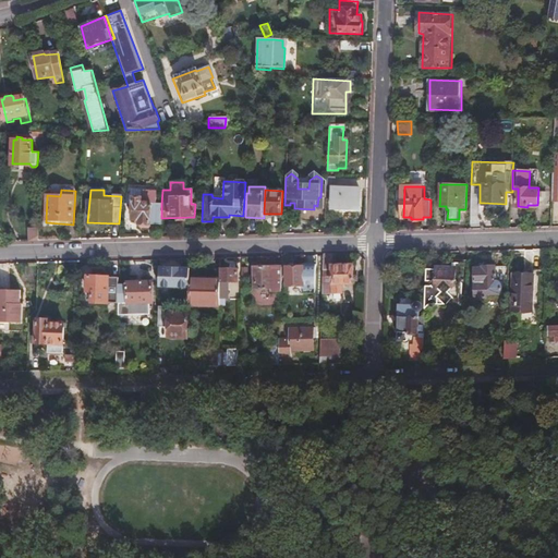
[(330,209),(346,209),(358,210),(359,201),(359,190),(340,190),(340,193),(331,193),(330,209)]
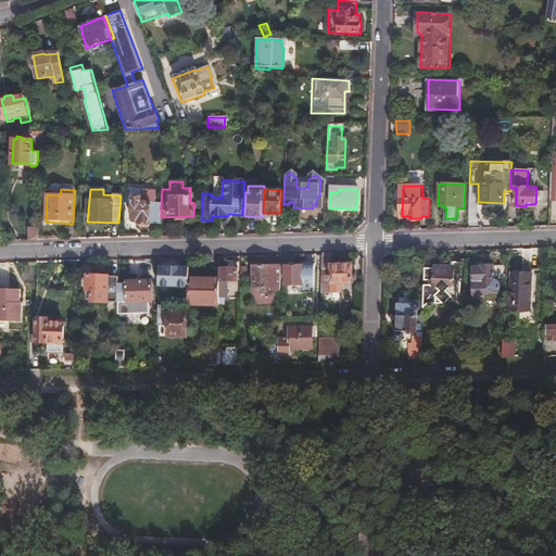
[(149,223),(160,224),(161,217),(161,203),(154,202),(155,191),(128,190),(127,203),(131,203),(130,224),(137,224),(139,227),(148,227),(148,225),(149,225),(149,223)]
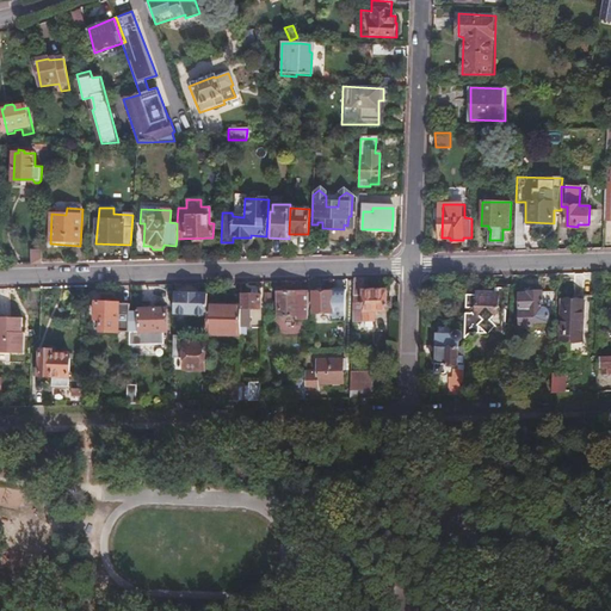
[(392,230),(378,229),(378,233),(394,234),(395,220),(393,220),(392,230)]
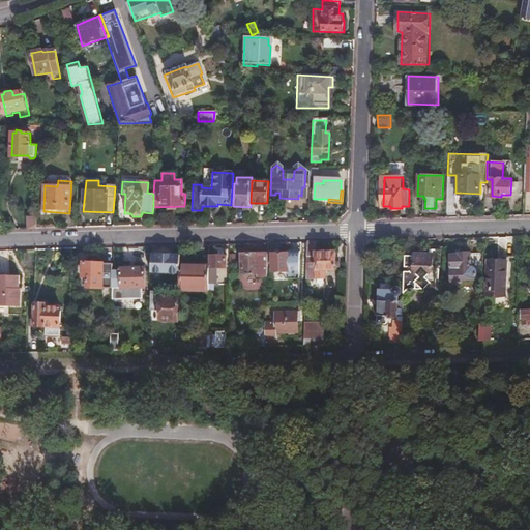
[(23,217),(22,229),(36,229),(37,218),(32,218),(32,215),(26,215),(25,217),(23,217)]
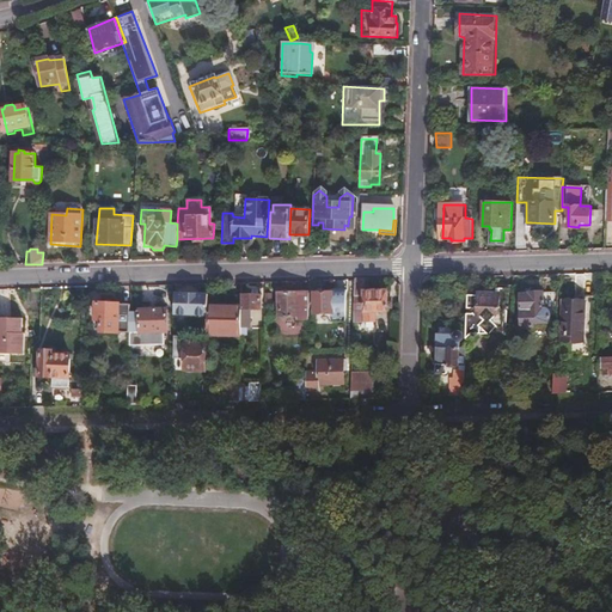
[(365,291),(365,279),(354,279),(353,311),(365,312),(363,322),(374,322),(374,311),(387,311),(387,291),(365,291)]
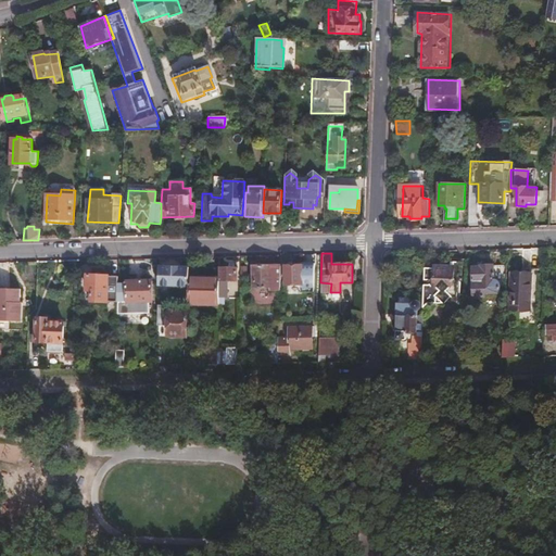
[(280,294),(281,263),(277,263),(277,266),(253,267),(254,288),(269,288),(269,295),(280,294)]
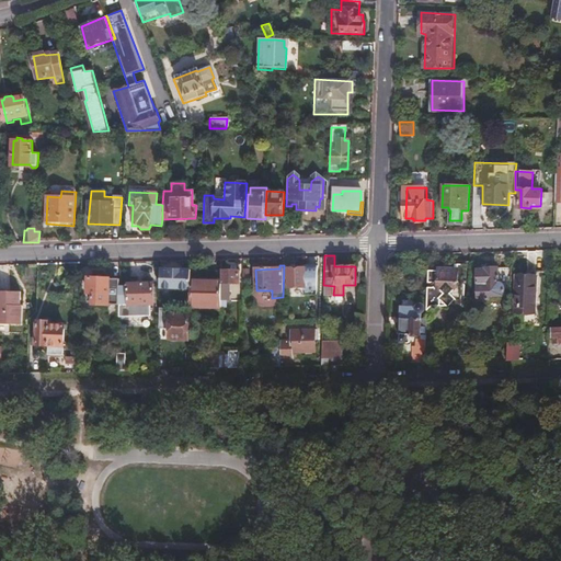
[(160,288),(191,288),(191,281),(191,268),(160,267),(160,288)]
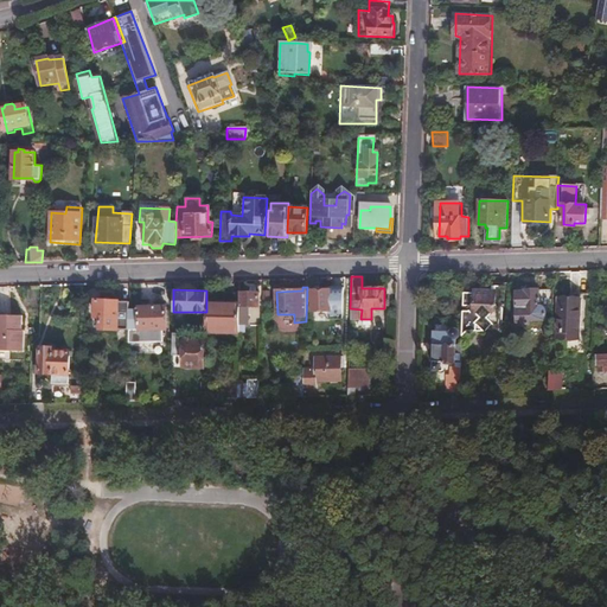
[(328,289),(310,289),(308,311),(328,311),(328,306),(328,289)]
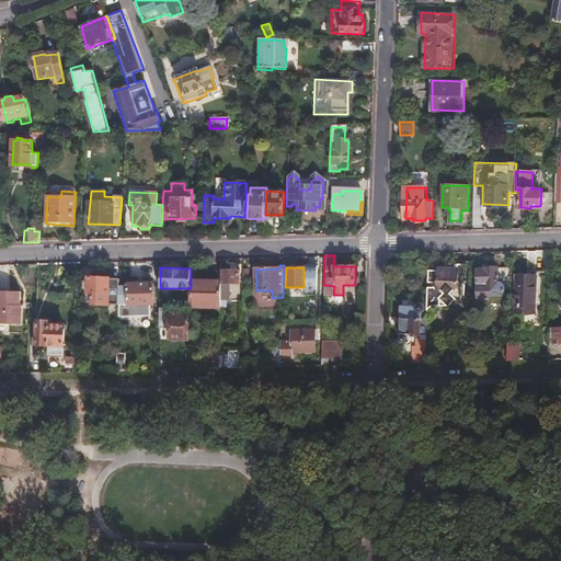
[(318,267),(304,267),(304,283),(317,284),(318,267)]
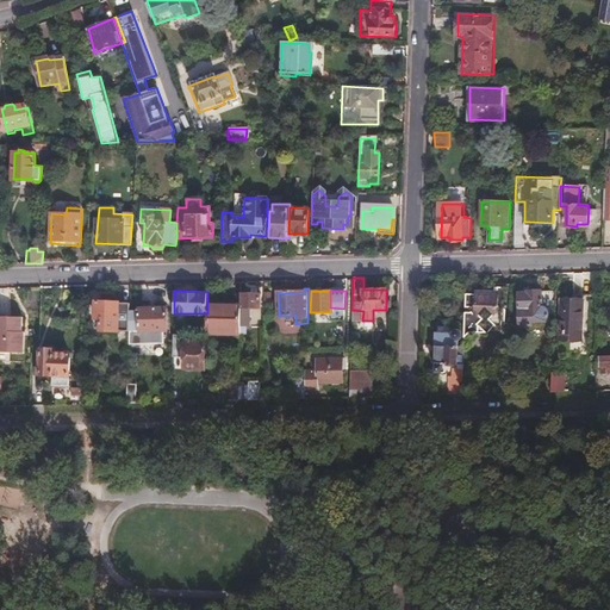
[(506,292),(481,291),(481,297),(471,297),(471,307),(480,307),(480,315),(471,315),(471,338),(475,334),(490,335),(484,327),(489,321),(485,316),(495,310),(500,317),(495,321),(508,336),(506,292)]
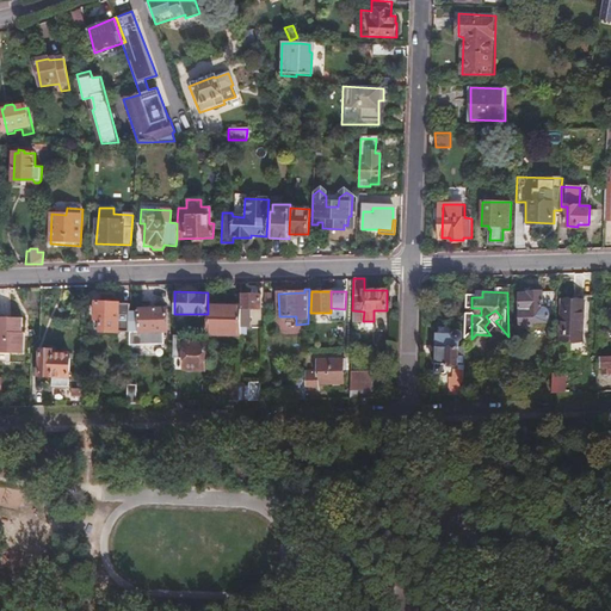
[(556,315),(557,292),(520,292),(520,327),(539,327),(539,322),(547,322),(548,315),(556,315)]
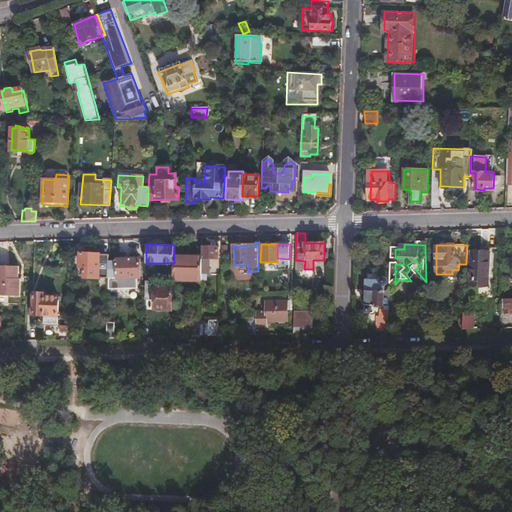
[(218,246),(202,246),(201,256),(201,273),(207,273),(207,261),(217,262),(218,246)]
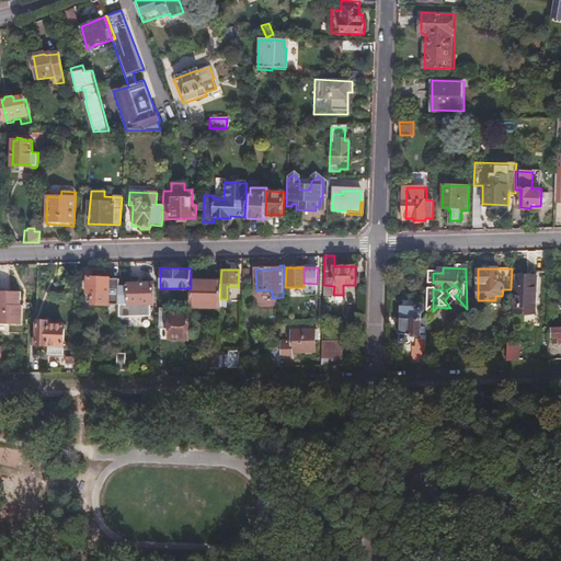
[(537,278),(518,277),(516,313),(536,313),(537,278)]
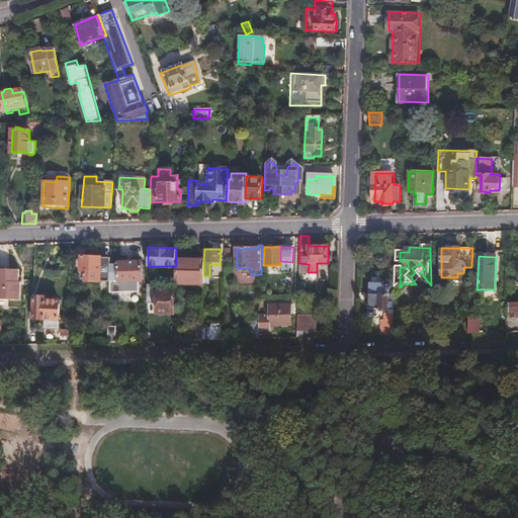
[(110,264),(110,257),(81,257),(80,269),(86,269),(86,278),(109,279),(109,277),(110,264)]
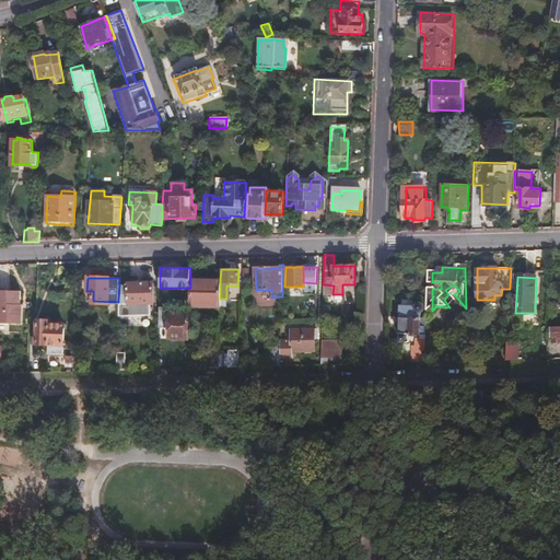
[(220,280),(190,280),(190,288),(190,305),(220,306),(220,299),(220,280)]
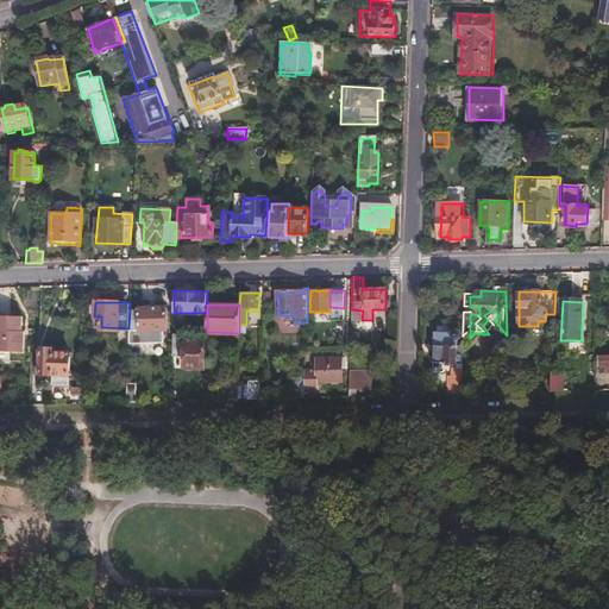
[(138,311),(130,311),(129,326),(138,326),(138,328),(167,327),(167,308),(138,308),(138,311)]
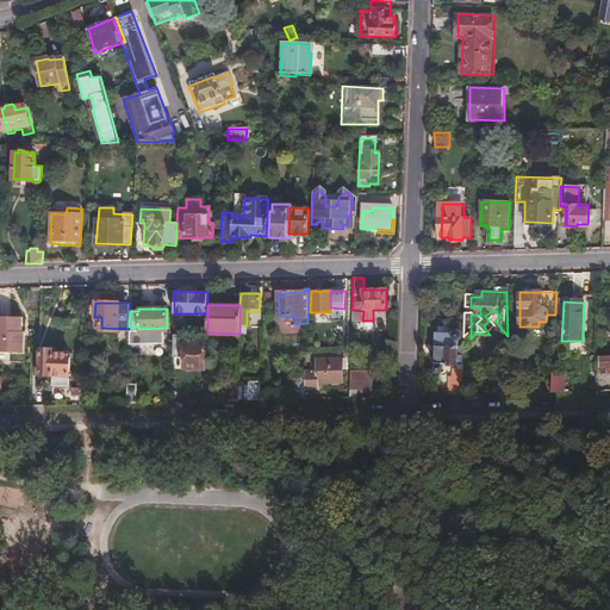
[(23,319),(0,318),(0,353),(23,354),(24,334),(22,334),(23,319)]
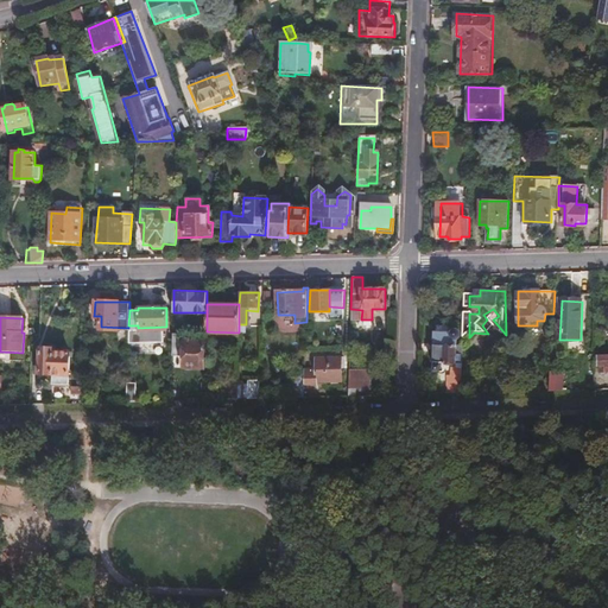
[(463,367),(464,347),(458,346),(460,339),(462,336),(461,334),(460,331),(455,331),(453,335),(436,334),(435,363),(444,363),(444,371),(451,371),(453,363),(456,363),(456,368),(463,367)]
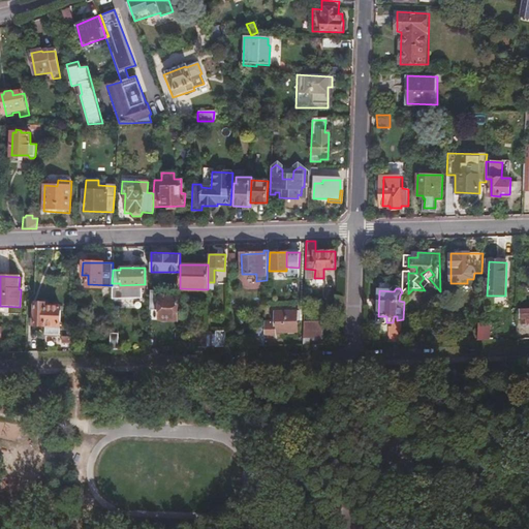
[(159,319),(179,320),(180,297),(169,297),(167,293),(163,293),(162,297),(160,297),(160,290),(150,290),(149,310),(160,310),(159,319)]
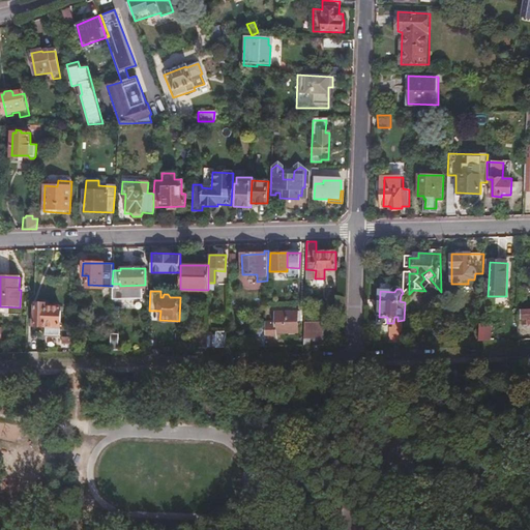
[(59,335),(60,307),(46,307),(46,304),(35,304),(35,326),(47,327),(47,335),(59,335)]
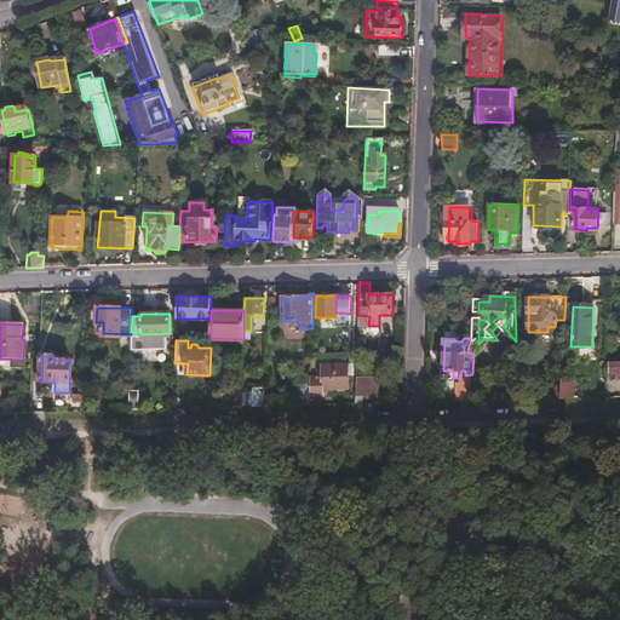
[(310,385),(310,395),(321,395),(321,389),(346,389),(346,374),(350,374),(350,365),(321,366),(321,375),(311,375),(310,385)]
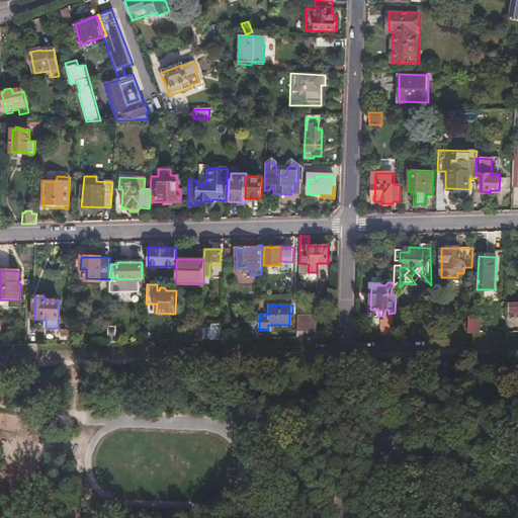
[(297,314),(296,331),(315,331),(315,314),(297,314)]
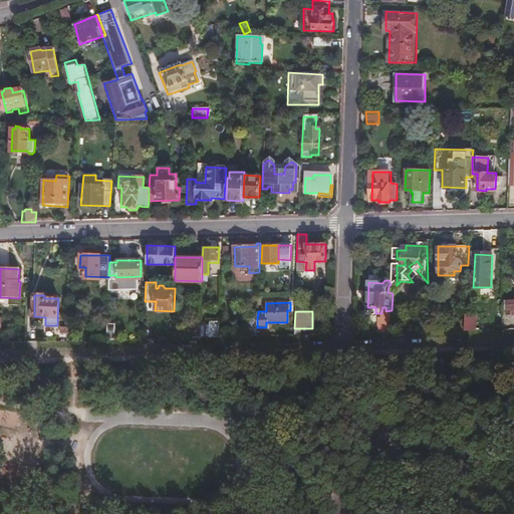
[(465,331),(476,331),(476,313),(466,313),(465,331)]
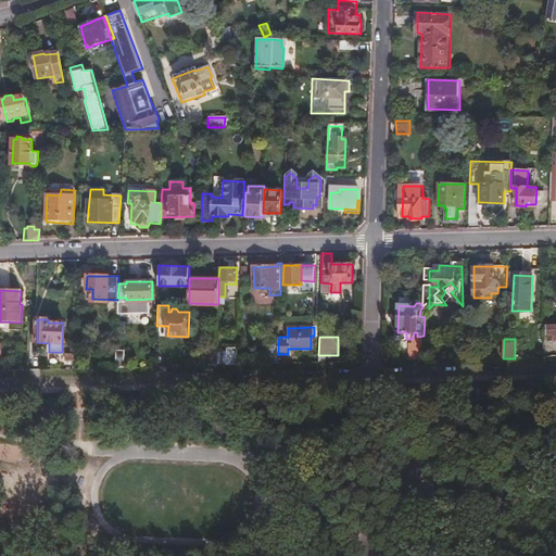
[(479,343),(464,343),(464,359),(480,359),(479,343)]
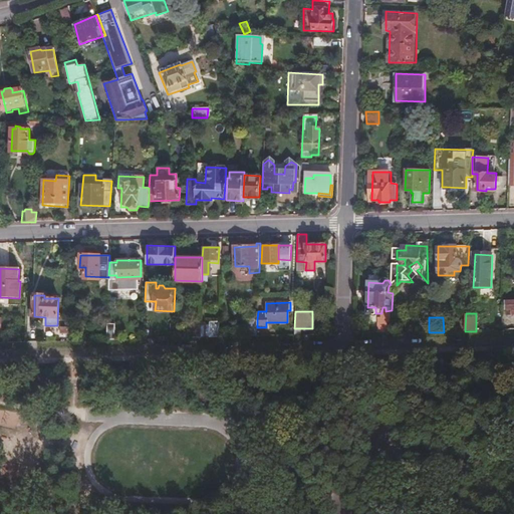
[(381,318),(380,333),(391,333),(392,318),(381,318)]
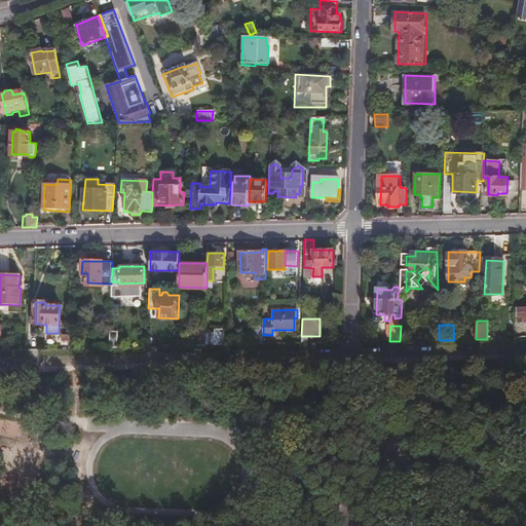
[(251,344),(263,343),(263,335),(263,327),(251,327),(251,344)]
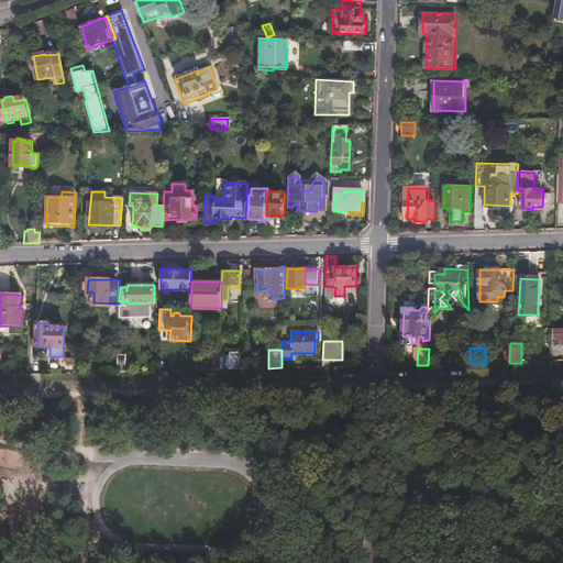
[(230,370),(239,368),(239,353),(230,353),(230,370)]
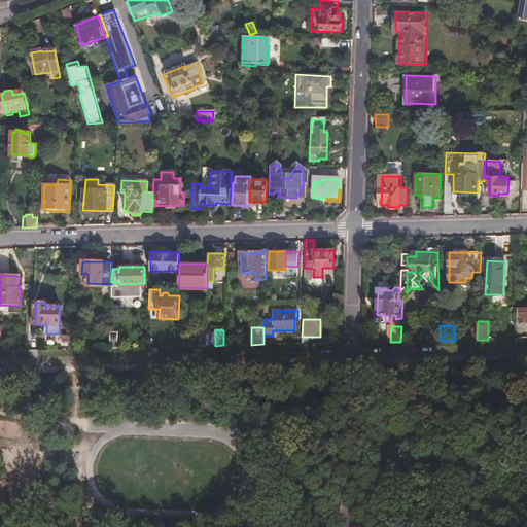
[(190,346),(206,346),(207,335),(207,331),(198,331),(198,343),(192,343),(192,345),(190,345),(190,346)]
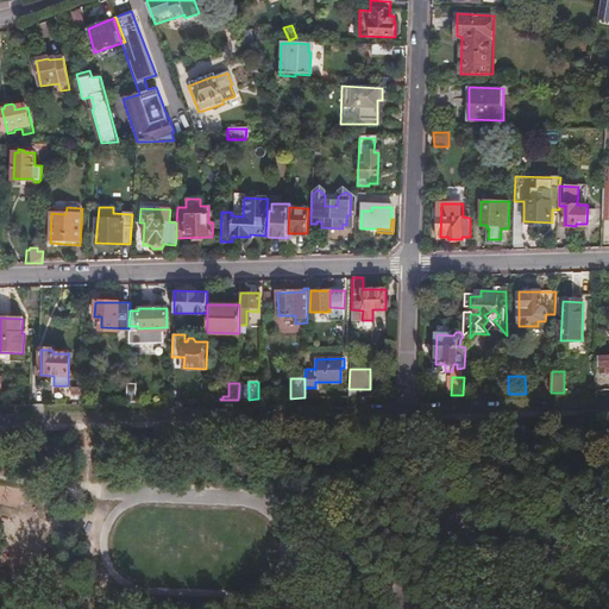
[(532,394),(545,393),(545,383),(532,383),(532,394)]
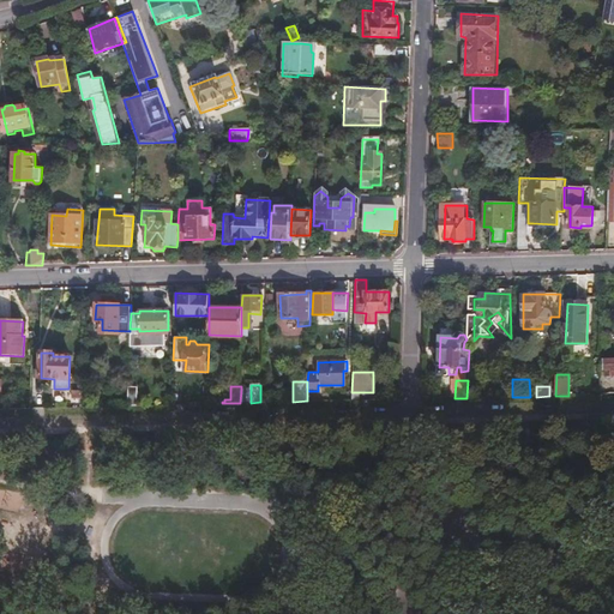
[(127,407),(137,405),(137,389),(128,389),(127,407)]
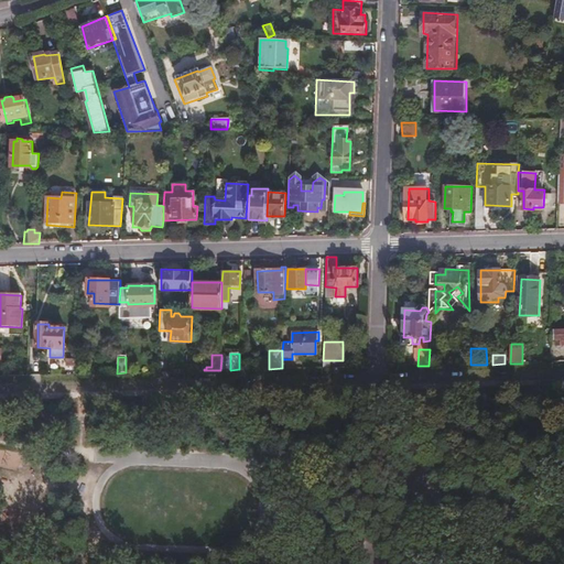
All buildings are outlined.
